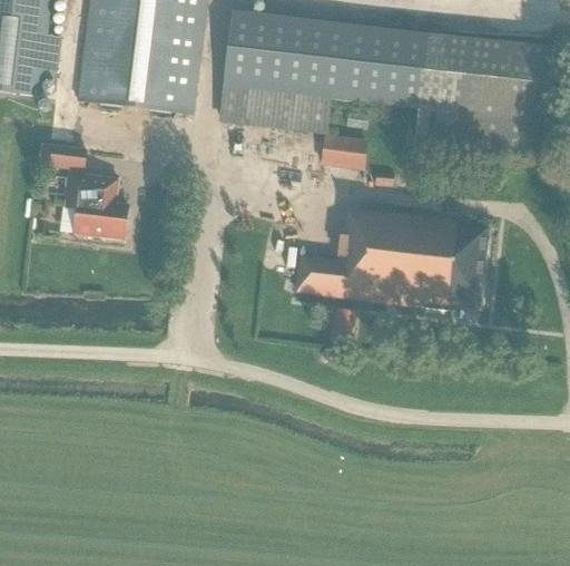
[(193,114),(206,0),(0,0),(0,89),(39,95),(41,75),(56,77),(61,36),(46,35),(50,0),(90,0),(78,99),(193,114)]
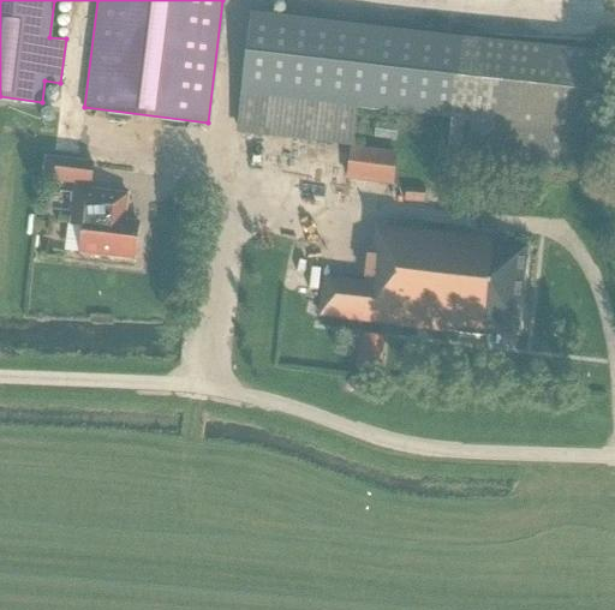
[(398,0),(398,28),(589,37),(591,0),(398,0)]
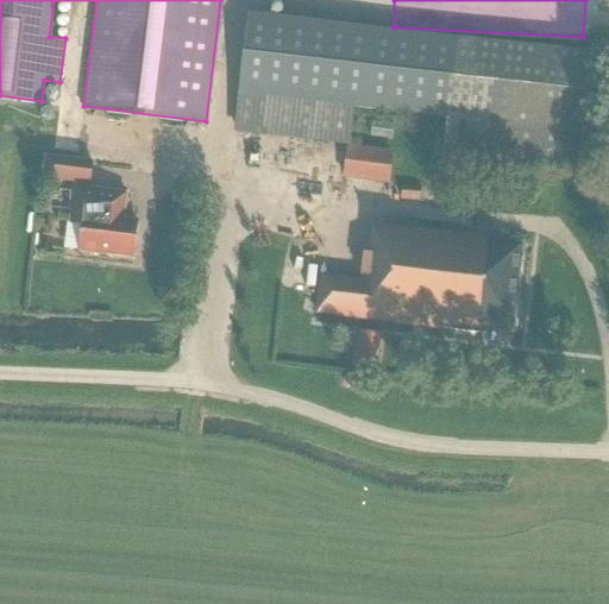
[(592,51),(458,35),(333,20),(303,17),(248,10),(237,127),(305,136),(351,140),(355,105),(449,117),(445,148),(579,163),(592,51)]
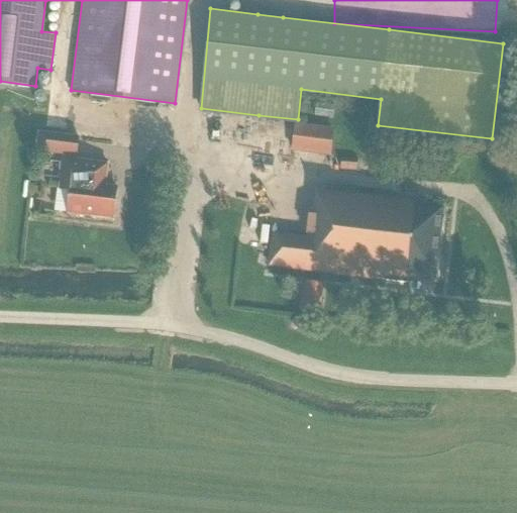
[(315,102),(314,114),(333,116),(334,103),(315,102)]
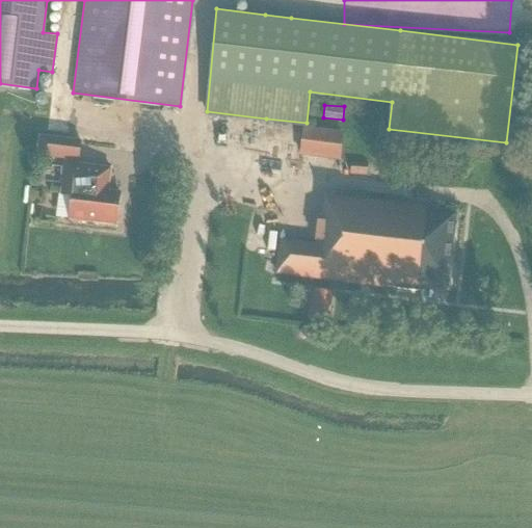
[(342,131),(304,127),(301,153),(339,158),(342,131)]
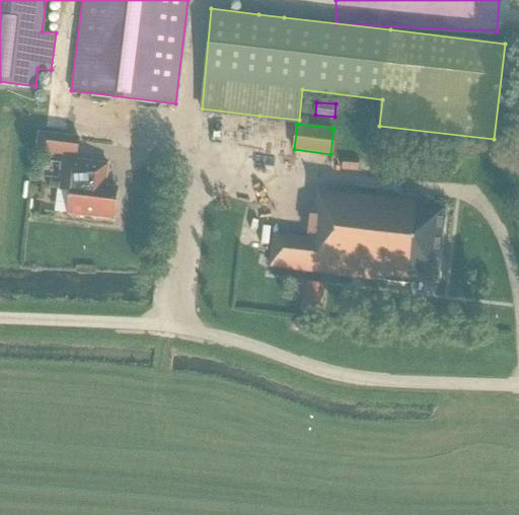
[(71,189),(68,212),(113,217),(117,186),(105,185),(107,162),(76,158),(79,135),(39,130),(36,149),(64,153),(60,188),(71,189)]
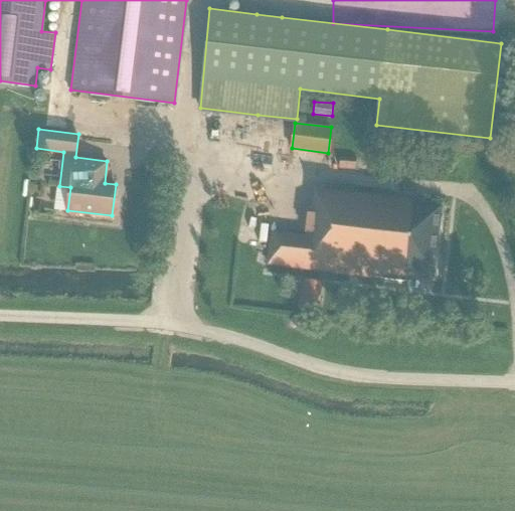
[(340,155),(339,166),(355,167),(356,156),(340,155)]
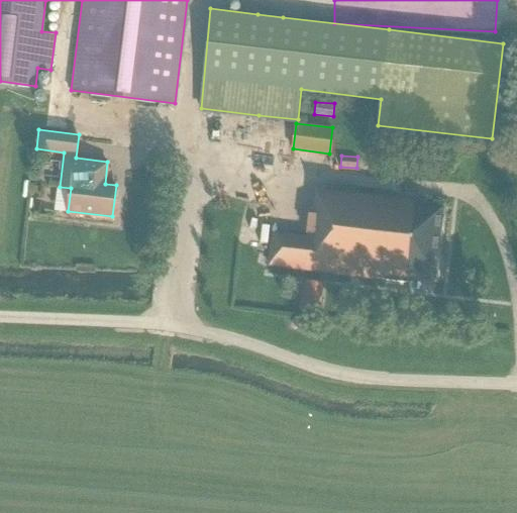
[(407,281),(407,277),(407,276),(435,280),(444,203),(315,187),(313,207),(309,206),(306,235),(273,231),(269,264),(407,281)]
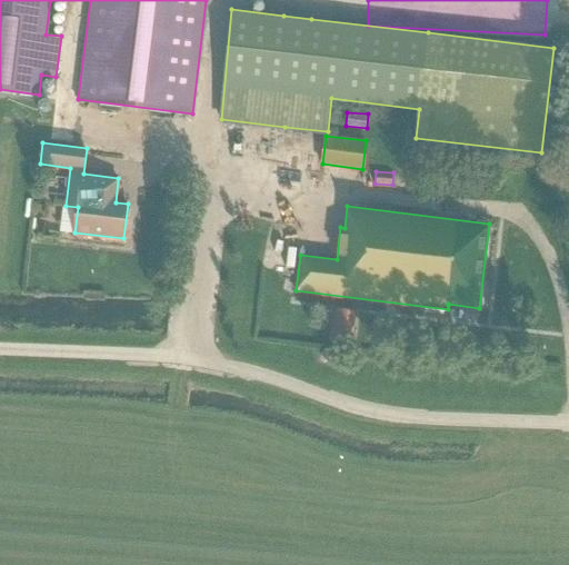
[(332,331),(346,334),(348,308),(335,307),(332,331)]
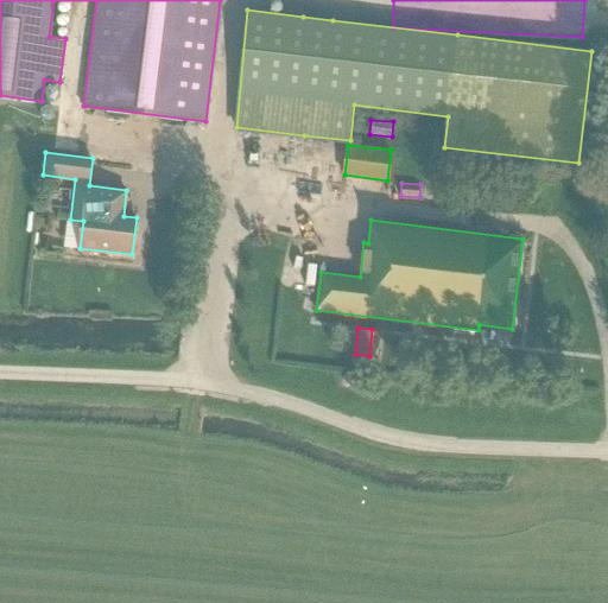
[(349,370),(343,379),(352,385),(358,378),(349,370)]
